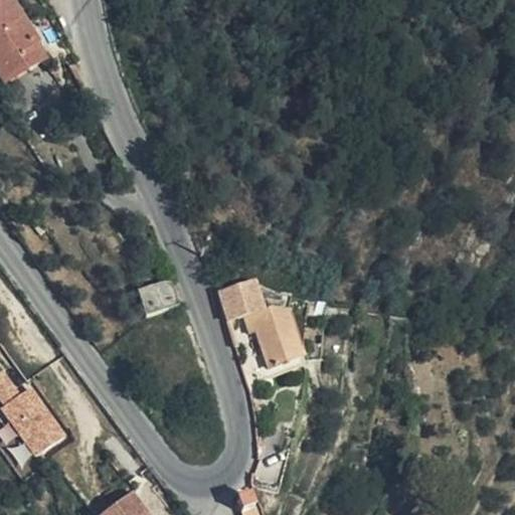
[(37,46),(8,1),(0,5),(0,69),(3,75),(22,63),(28,72),(43,63),(34,48),(37,46)]
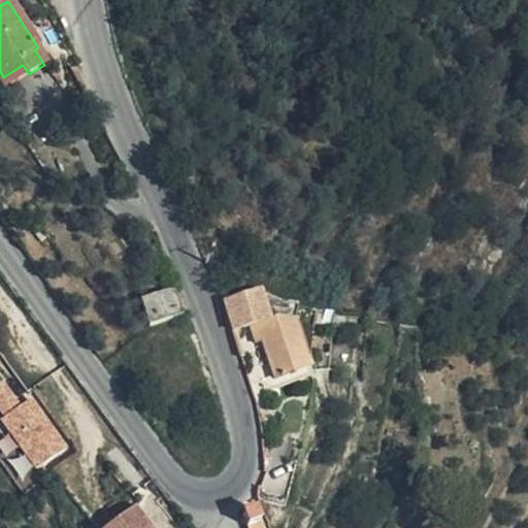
[(0,87),(3,92),(29,74),(23,65),(3,77),(0,71),(0,87)]
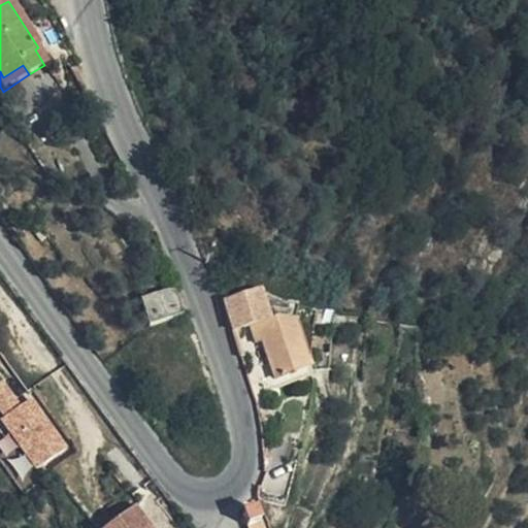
[(147,328),(182,317),(173,292),(140,303),(147,328)]
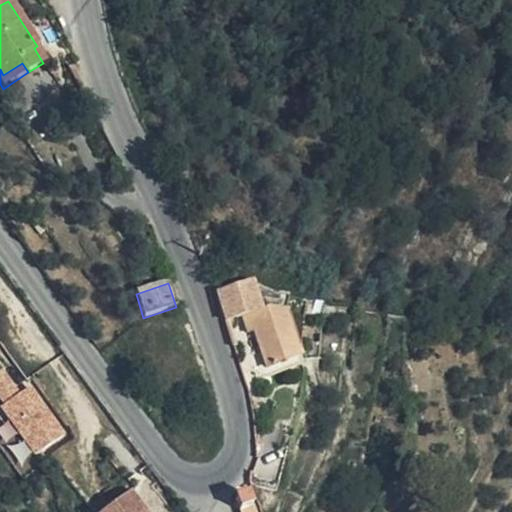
[(252,283),(217,296),(225,322),(239,317),(244,315),(251,334),(253,333),(260,351),(245,356),(251,376),(300,361),(284,312),(267,310),(262,311),(252,283)]
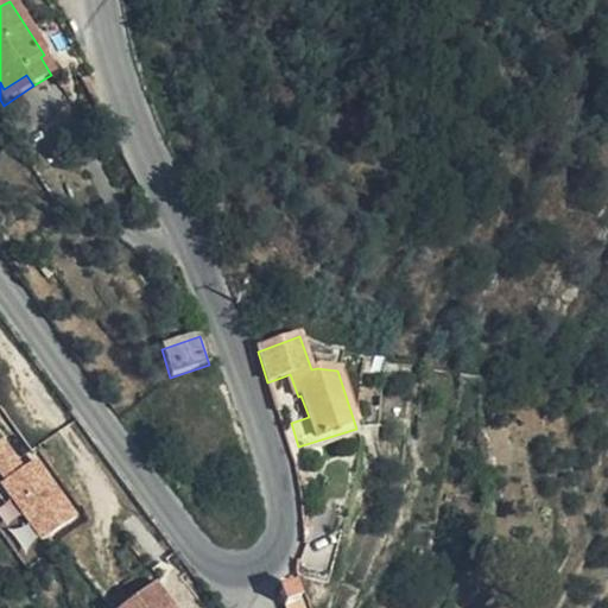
[(381,378),(381,374),(382,359),(363,355),(361,375),(381,378)]
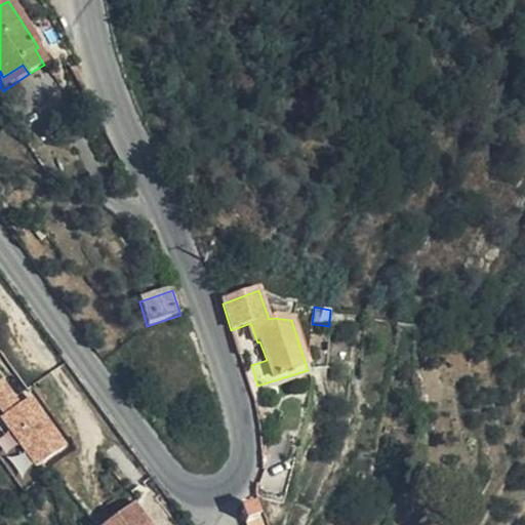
[(252,344),(257,342),(250,323),(245,325),(252,344)]
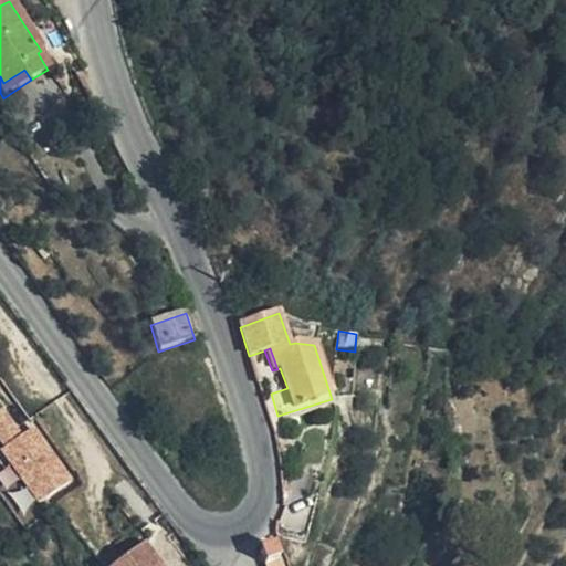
[(72,483),(38,421),(20,430),(6,405),(0,407),(0,442),(33,504),(72,483)]
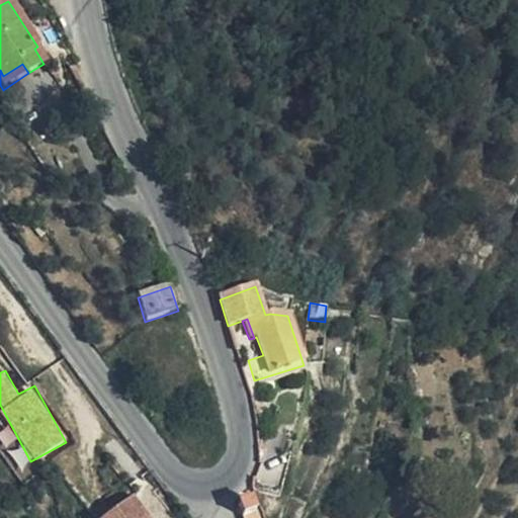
[(0,499),(2,502),(10,494),(0,483),(0,499)]
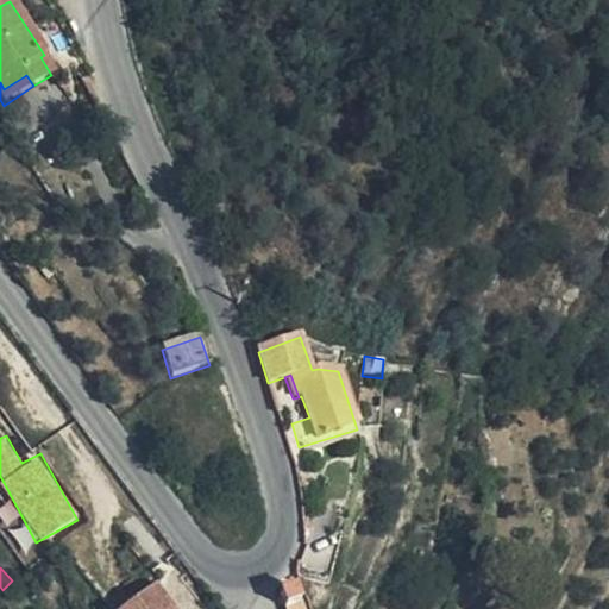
[(325,606),(331,588),(313,584),(313,606),(325,606)]
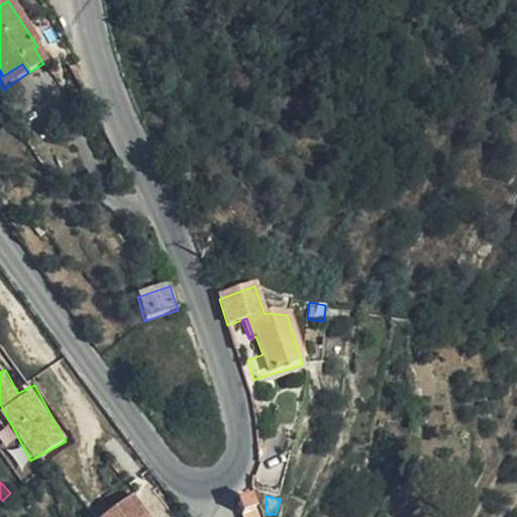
[(298,516),(306,503),(291,496),(281,516),(298,516)]
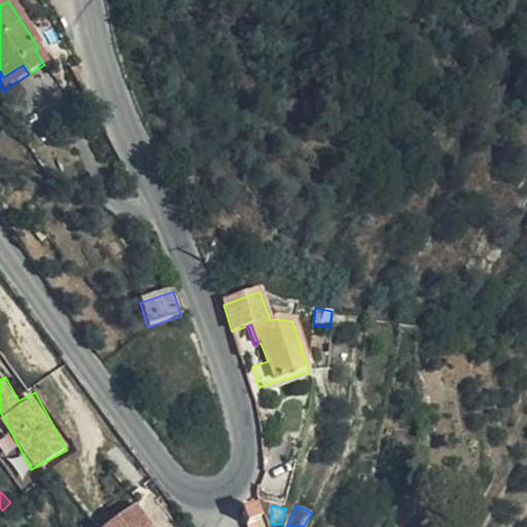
[(147,526),(134,510),(112,526),(147,526)]
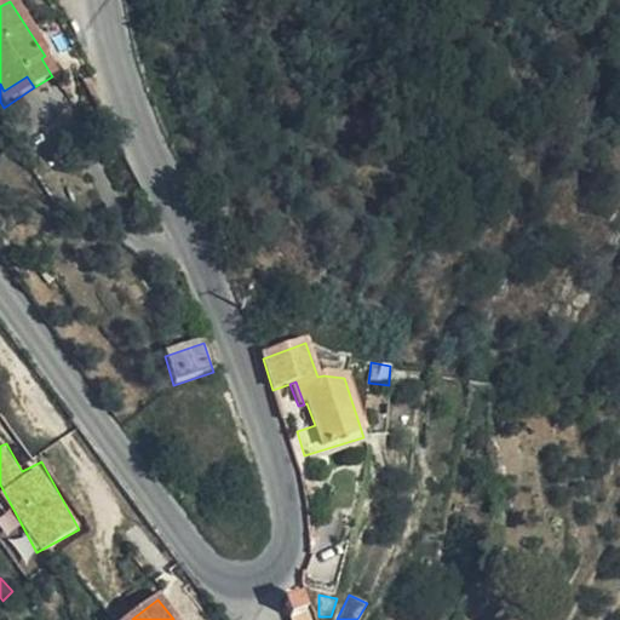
[(306,619),(300,601),(285,608),(288,619),(306,619)]
